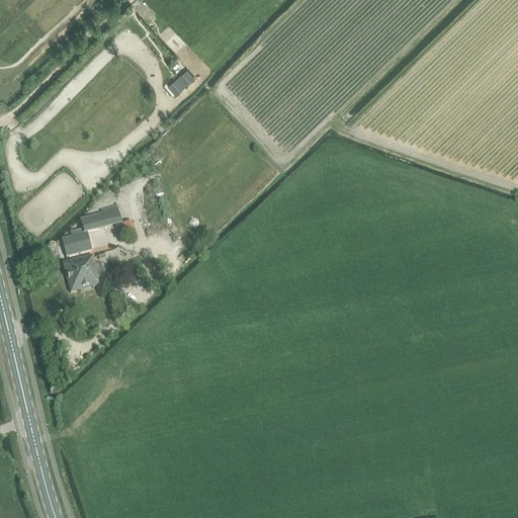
[(177,78),(167,86),(175,95),(185,87),(177,78)]
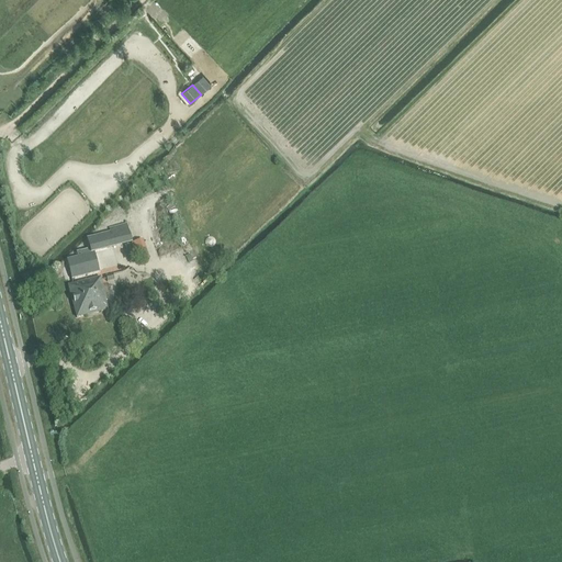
[(79,256),(66,259),(71,280),(99,272),(93,253),(93,251),(131,242),(126,226),(111,229),(112,233),(87,239),(90,248),(78,251),(79,256)]
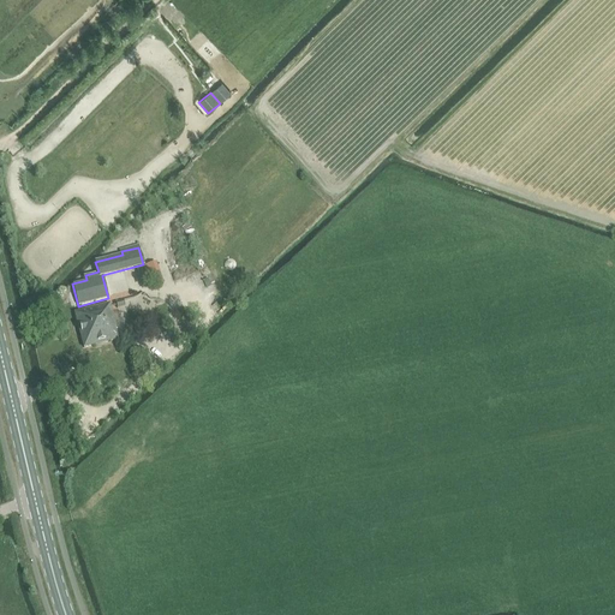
[(155,262),(144,266),(144,268),(143,268),(151,288),(157,286),(161,285),(163,284),(155,262)]
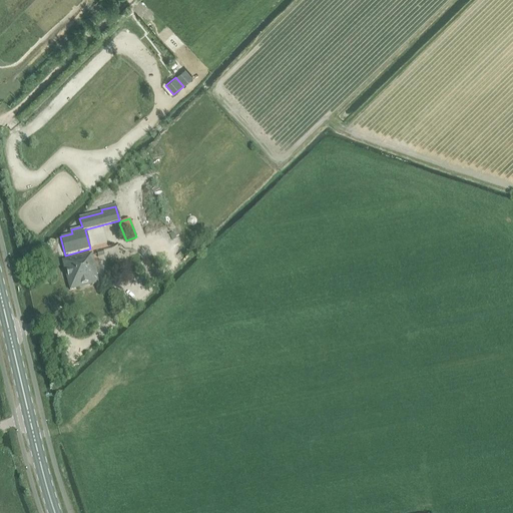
[(62,262),(70,291),(97,284),(96,277),(97,277),(91,254),(62,262)]
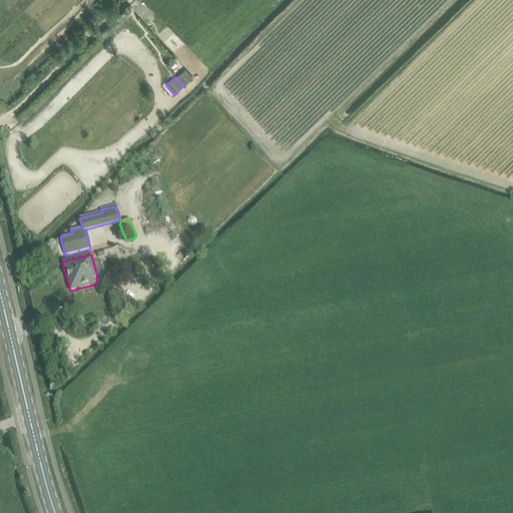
[(158,259),(153,265),(157,269),(162,263),(158,259)]
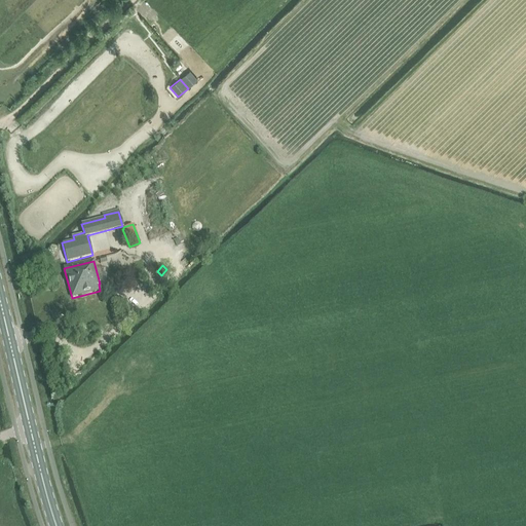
All buildings are outlined.
